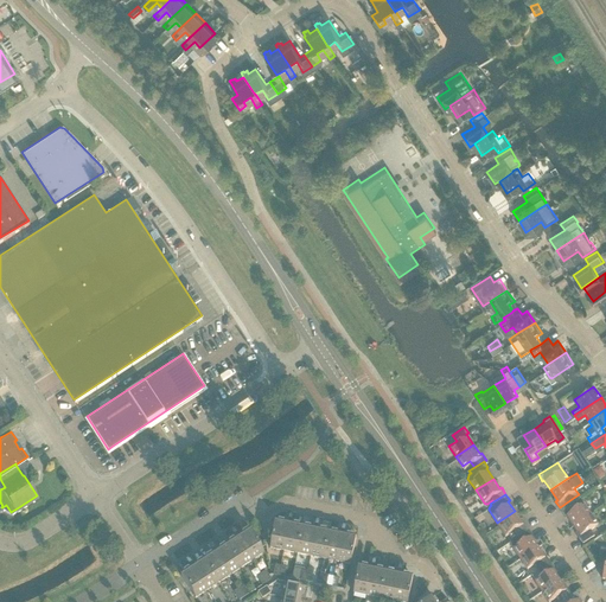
[(572,499),(560,507),(563,513),(566,512),(572,523),(589,511),(582,500),(575,505),(572,499)]
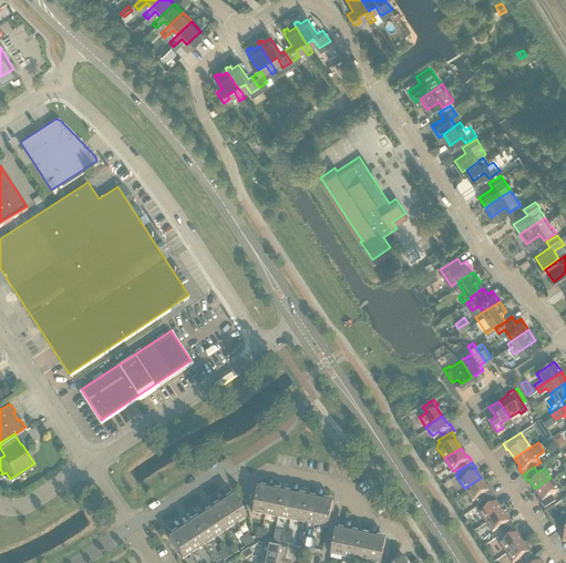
[(471,499),(474,504),(481,500),(493,492),(489,487),(487,488),(481,478),(464,489),(471,499)]
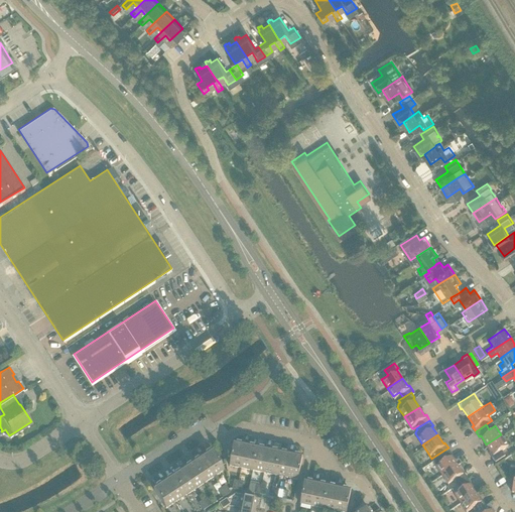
[(492,454),(491,454),(494,460),(504,453),(501,448),(507,443),(501,434),(486,444),(492,454)]
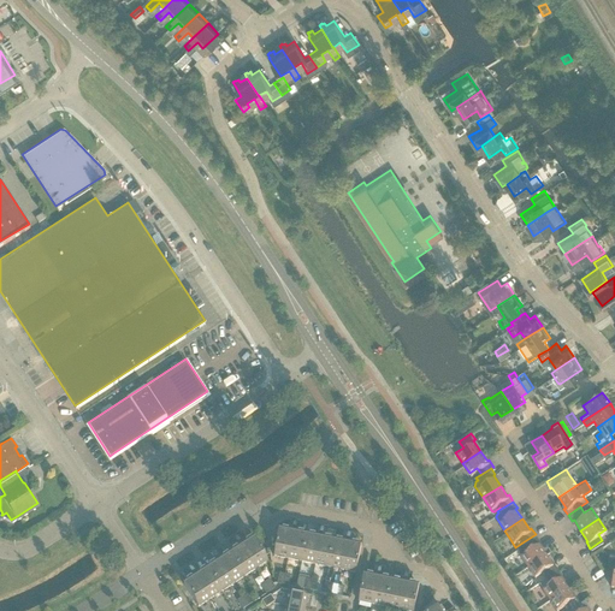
[(278,526),(273,552),(287,555),(293,528),(278,526)]
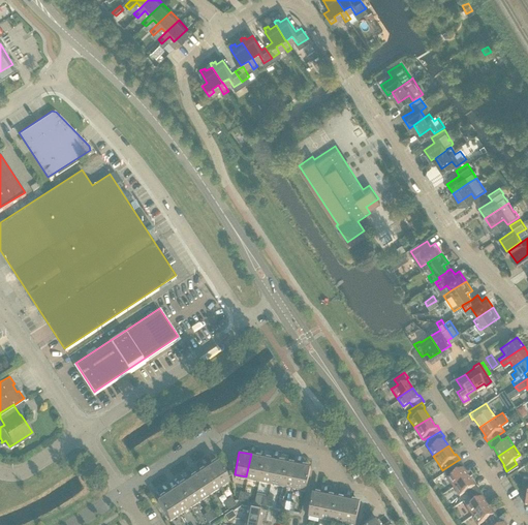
[(251,454),(246,476),(257,479),(262,457),(251,454)]
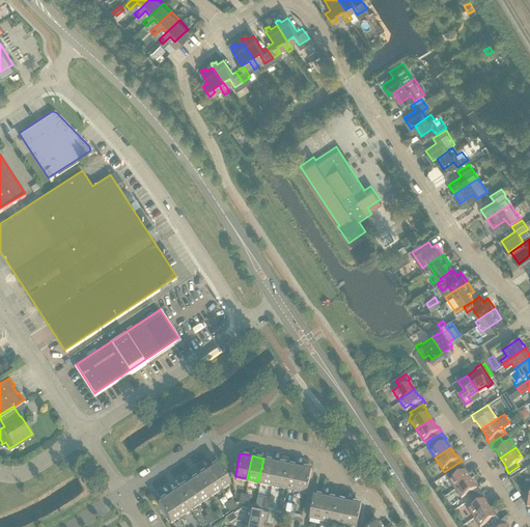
[(258,480),(259,480),(271,483),(275,461),(263,459),(258,480)]
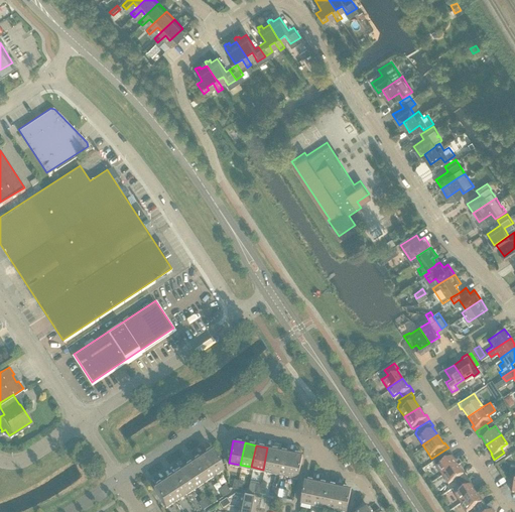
[(214,473),(224,467),(211,448),(201,455),(214,473)]
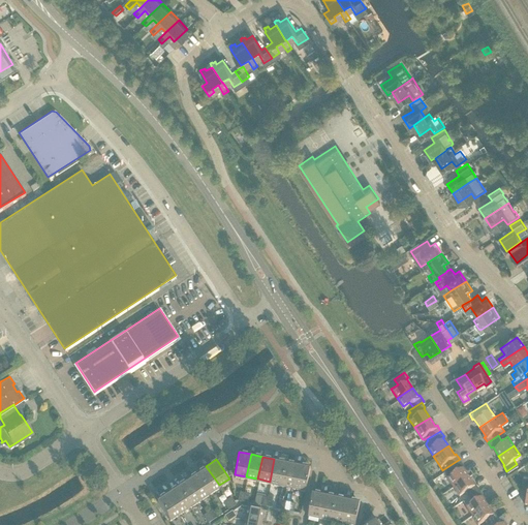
[(270,482),(278,483),(281,484),(285,461),(274,459),(270,482)]
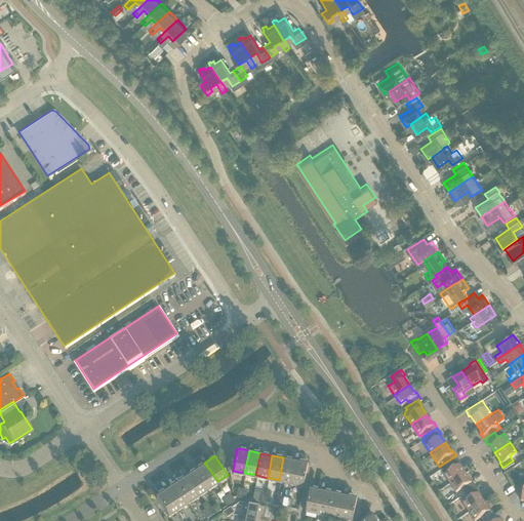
[(448,481),(464,471),(458,462),(459,461),(456,455),(445,463),(439,467),(448,481)]
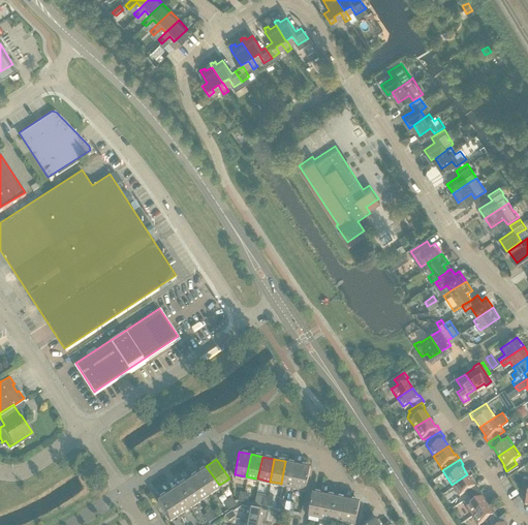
[(281,484),(283,484),(292,486),(297,463),(285,461),(281,484)]
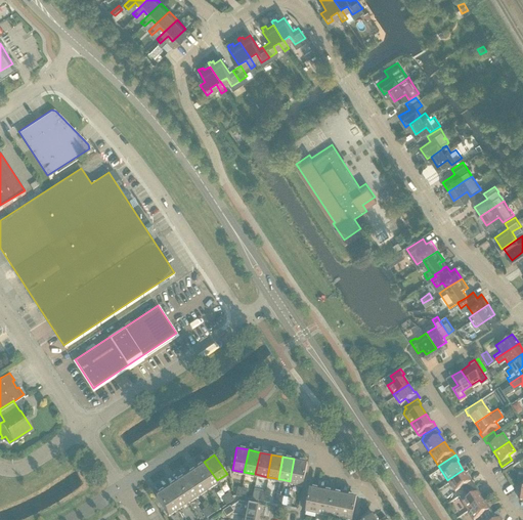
[(294,459),(290,481),(302,484),(306,462),(294,459)]
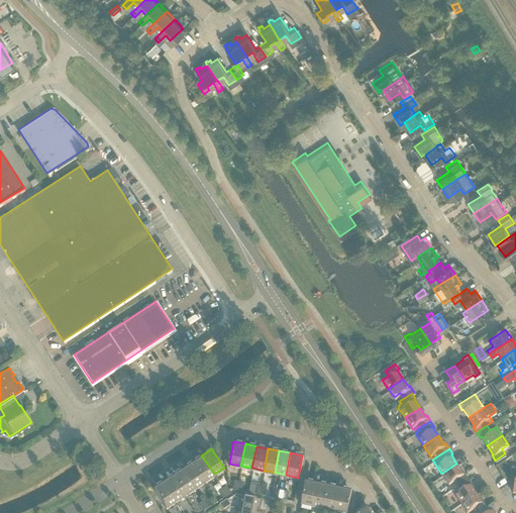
[(192,462),(204,481),(214,474),(201,455),(192,462)]
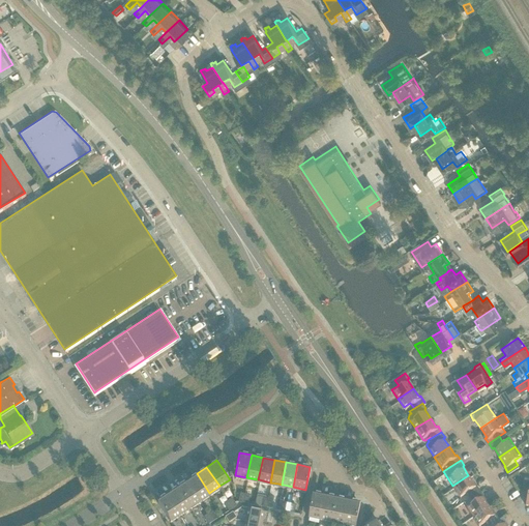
[(186,479),(200,499),(209,493),(197,473),(186,479)]
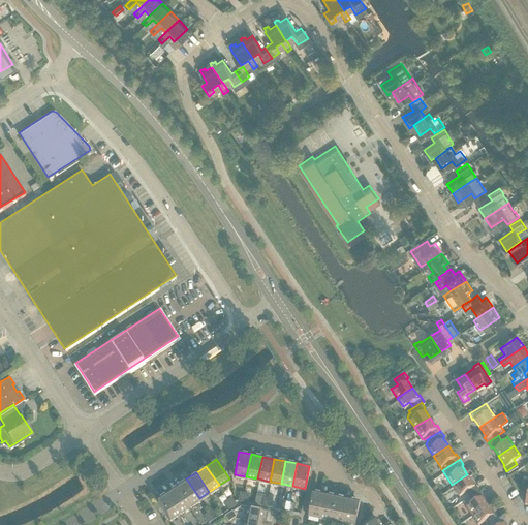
[(458,493),(464,489),(468,494),(478,488),(474,483),(473,483),(467,474),(452,485),(458,493)]
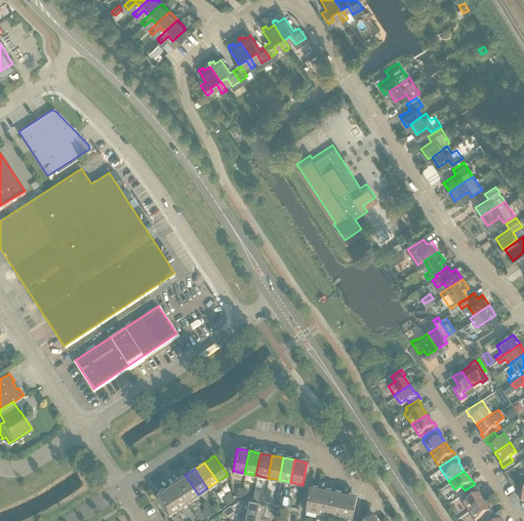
[(519,497),(523,497),(523,472),(518,471),(515,485),(522,486),(519,497)]
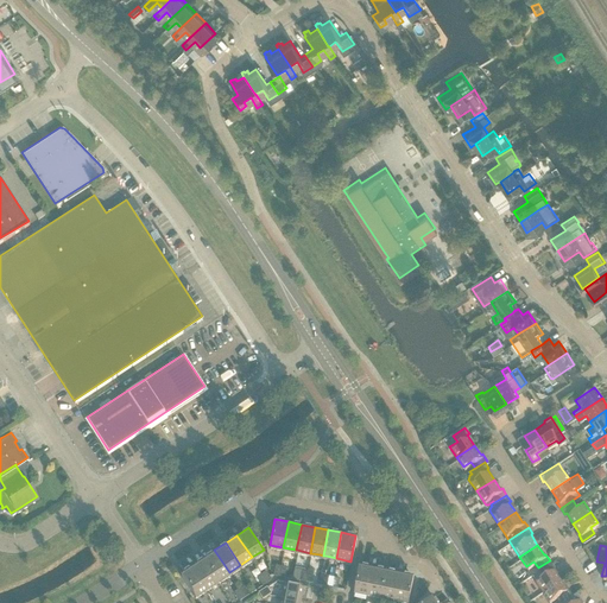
[(203,557),(217,579),(229,572),(214,550),(203,557)]
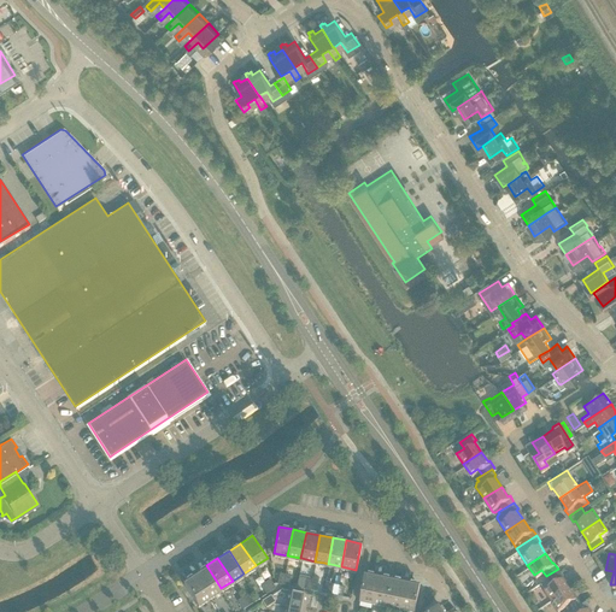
[(194,574),(210,595),(221,588),(206,565),(194,574)]
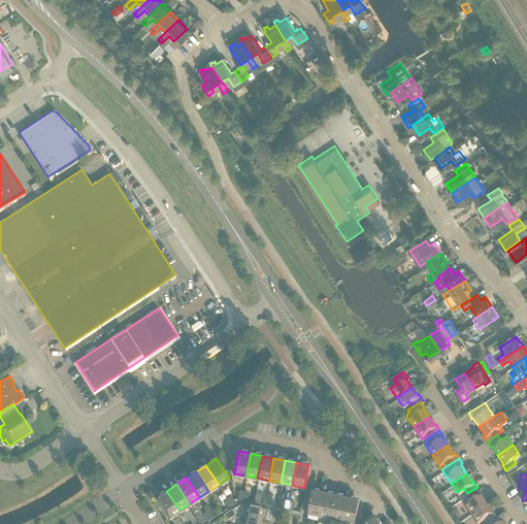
[(464,503),(470,512),(486,501),(480,493),(481,492),(478,487),(467,493),(470,498),(464,503)]
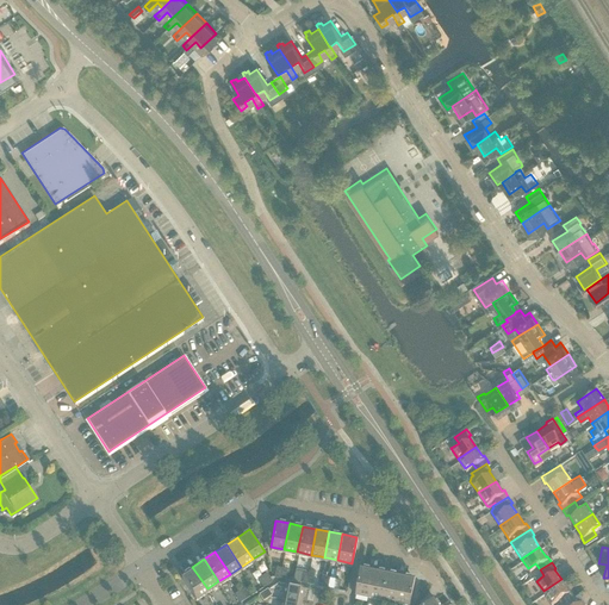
[(373,568),(359,566),(354,592),(367,594),(373,568)]
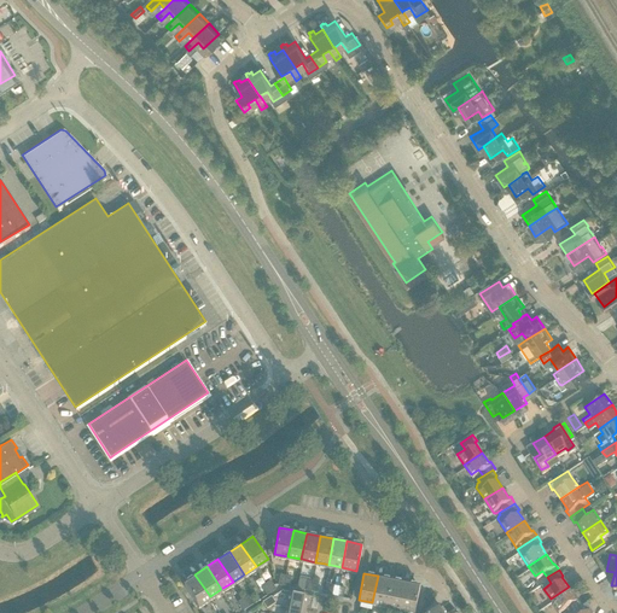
[(195,574),(182,582),(198,605),(210,596),(195,574)]
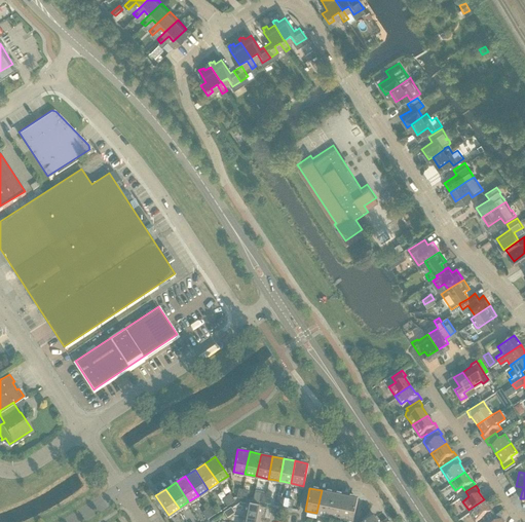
[(316,513),(325,515),(329,515),(333,493),(322,490),(316,513)]
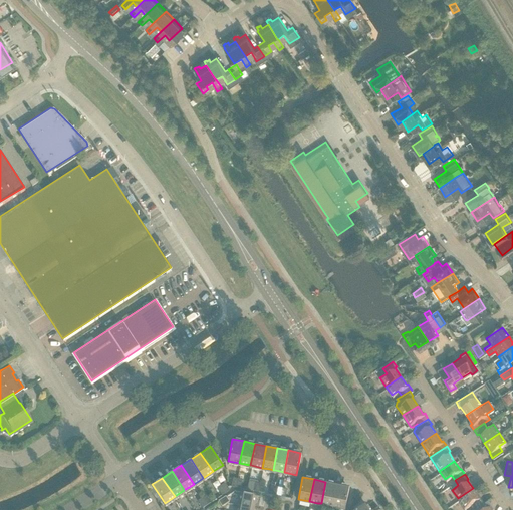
[(220,483),(225,490),(229,487),(224,480),(220,483)]
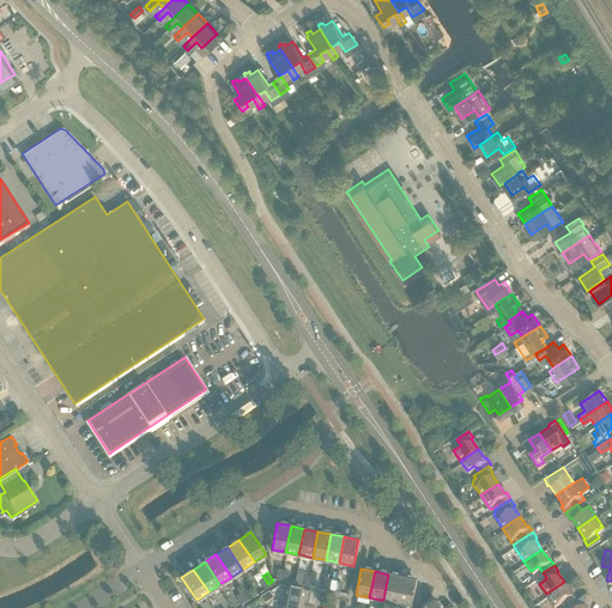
[(388,575),(383,600),(397,603),(401,577),(388,575)]
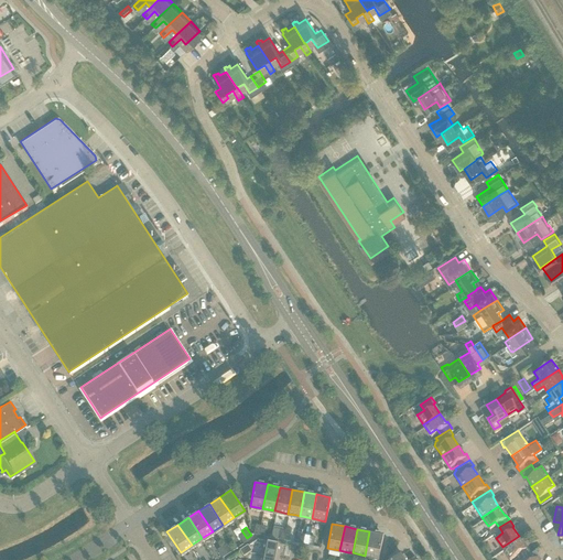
[(237,532),(242,541),(247,538),(241,530),(237,532)]
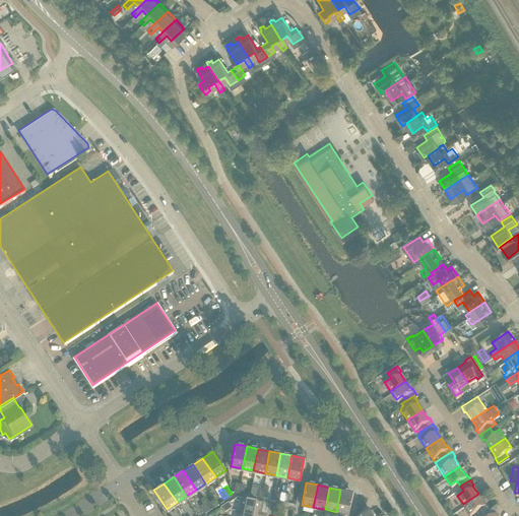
[(336,512),(347,514),(352,492),(340,490),(336,512)]
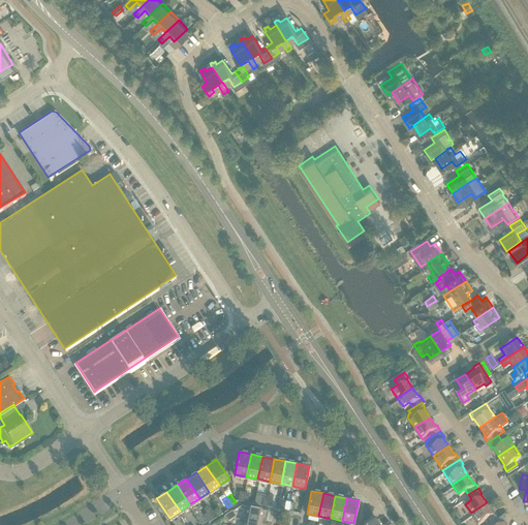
[(476,522),(484,518),(487,523),(490,521),(497,516),(494,511),(492,512),(487,502),(471,513),(476,522)]
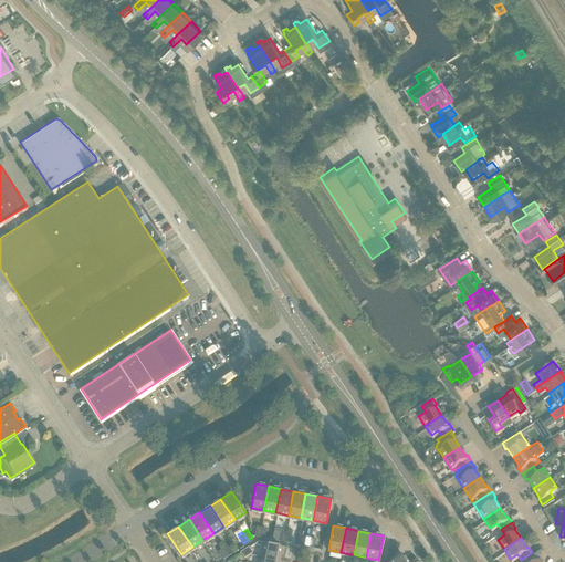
[(263,541),(261,553),(279,558),(282,545),(263,541)]
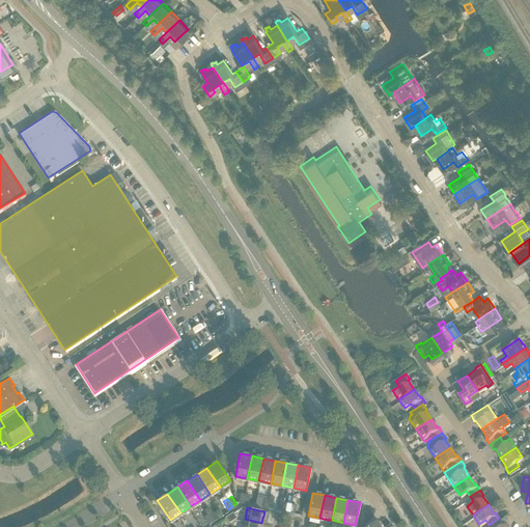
[(207,511),(213,519),(217,517),(212,509),(207,511)]
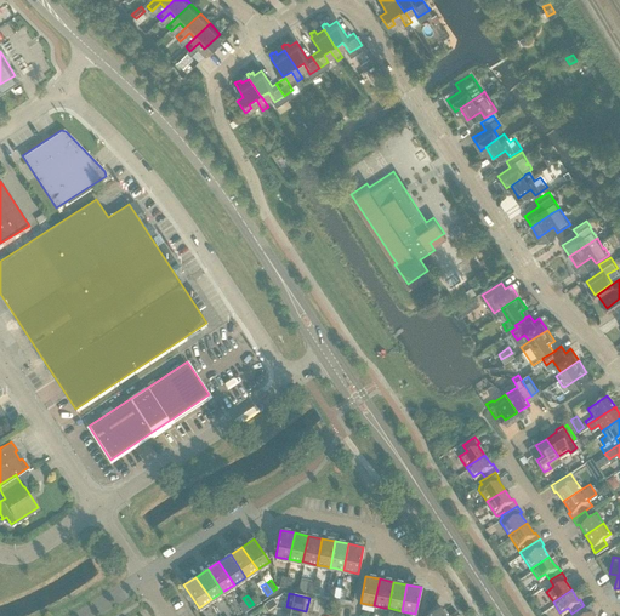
[(238,602),(244,610),(249,606),(243,598),(238,602)]
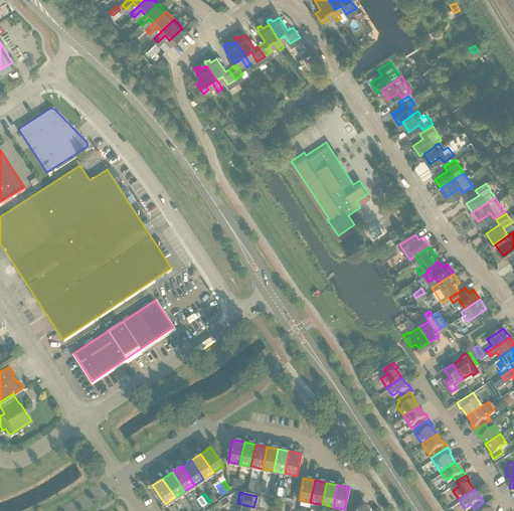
[(492,510),(490,506),(491,505),(487,500),(484,502),(477,507),(474,509),(471,510),(492,510)]
